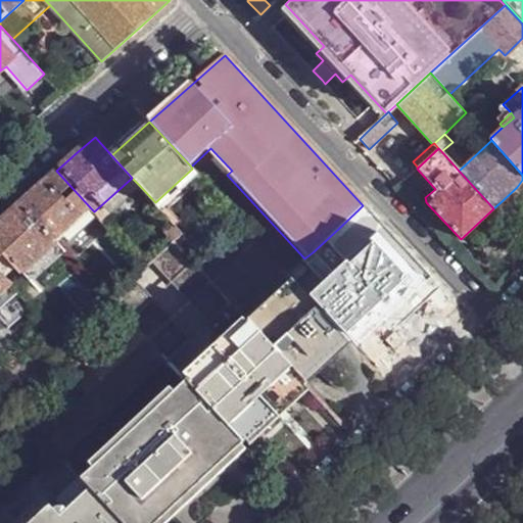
[(155,202),(160,207),(195,172),(192,169),(155,202)]
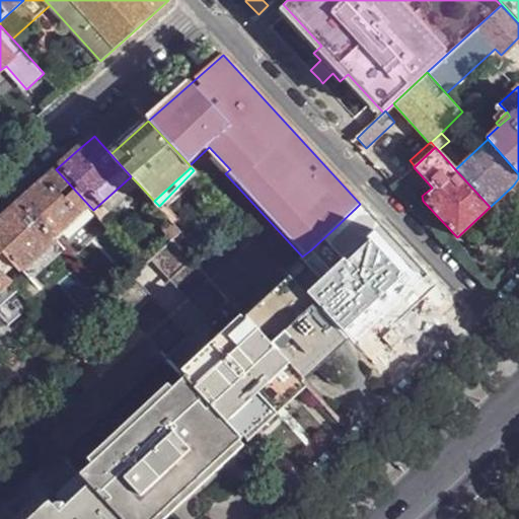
[(90,207),(56,169),(40,183),(21,200),(55,237),(90,207)]
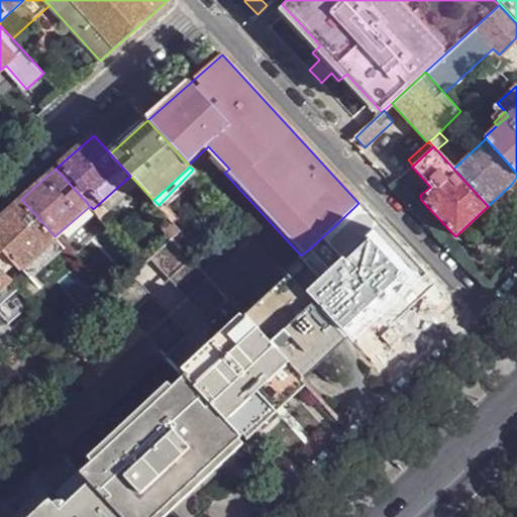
[(96,213),(100,217),(137,183),(130,176),(93,209),(96,213)]
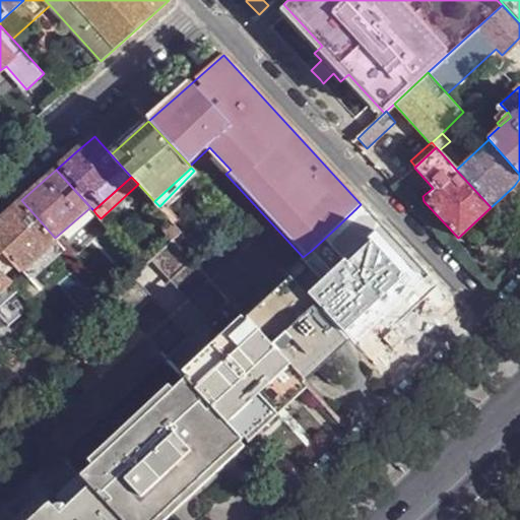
[(0,269),(13,280),(24,270),(58,241),(55,238),(21,200),(0,218),(0,269)]
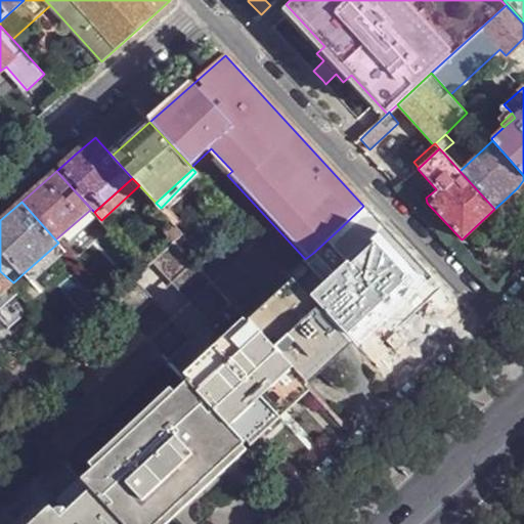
[(58,243),(62,247),(97,216),(94,212),(91,209),(55,239),(58,243)]
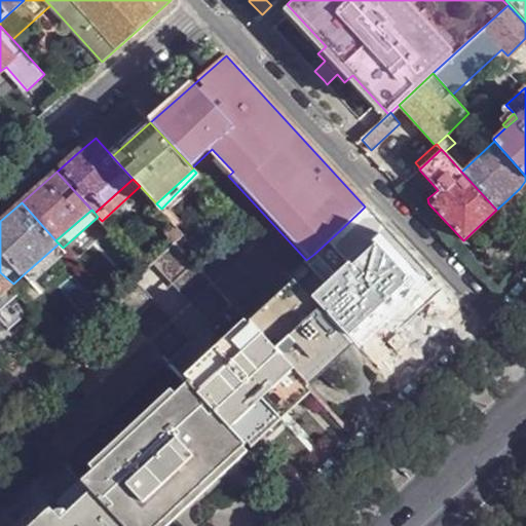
[(346,235),(355,245),(375,226),(361,211),(340,230),(345,236),(346,235)]
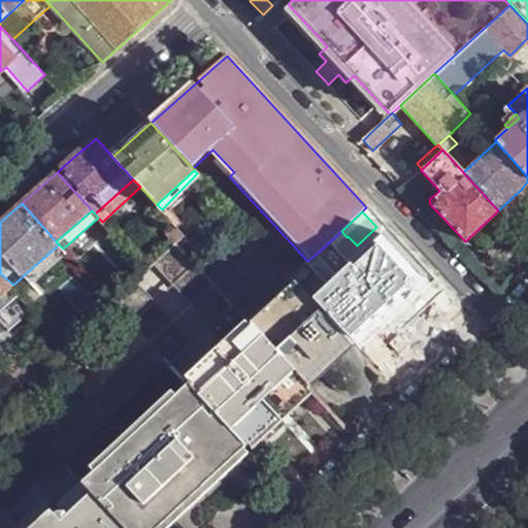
[(139,262),(146,269),(155,261),(176,241),(185,234),(176,225),(146,253),(149,254),(139,262)]
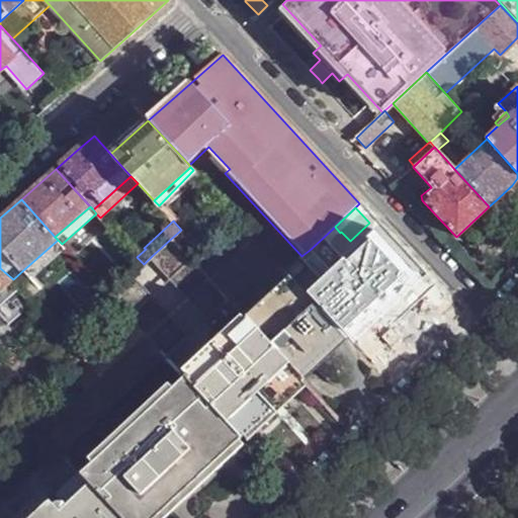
[(301,256),(286,271),(290,275),(348,337),(398,292),(350,241),(341,232),(340,233),(319,253),(328,262),(325,265),(310,250),(301,256)]
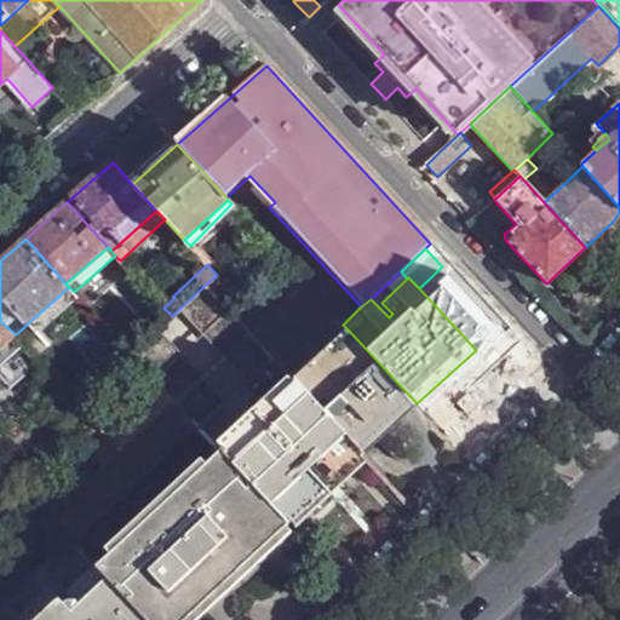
[(207,283),(182,306),(210,336),(224,352),(250,380),(253,385),(280,362),(207,283)]
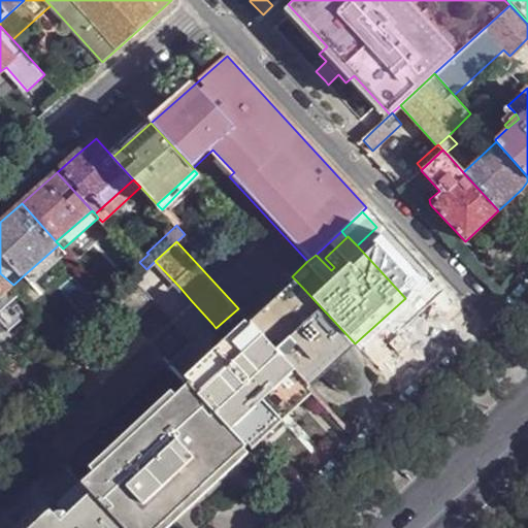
[(33,284),(67,253),(63,249),(59,244),(25,274),(33,284)]
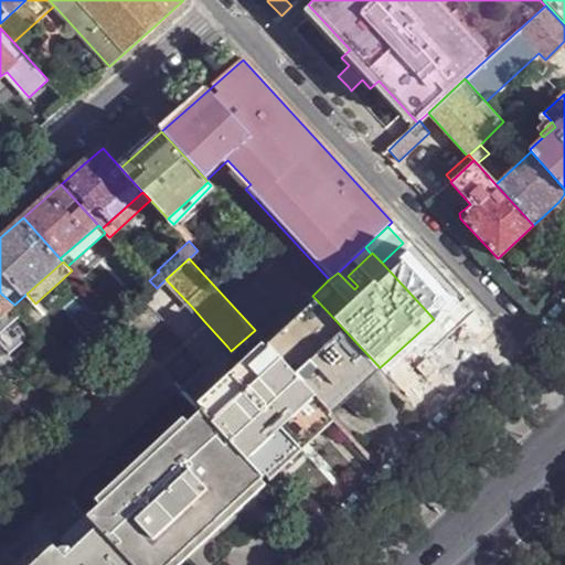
[(331,413),(380,368),(317,300),(295,322),(240,265),(217,285),(270,343),(269,345),(331,413)]
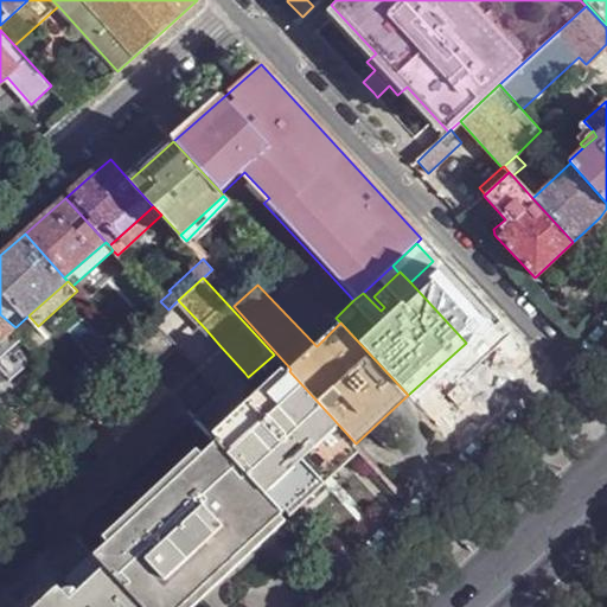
[(0,344),(17,328),(16,327),(0,314),(0,344)]
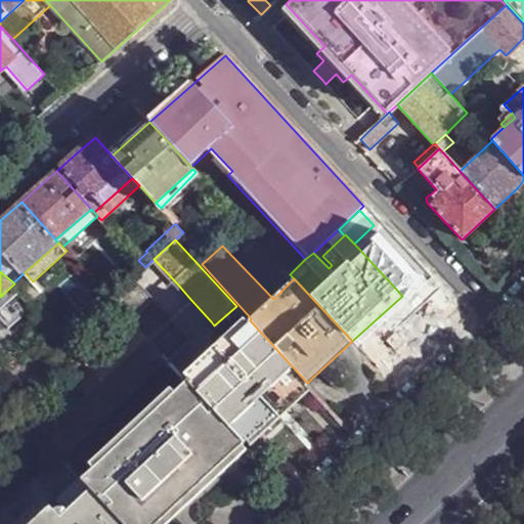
[(133,279),(111,299),(134,323),(146,338),(168,361),(171,365),(193,345),(133,279)]
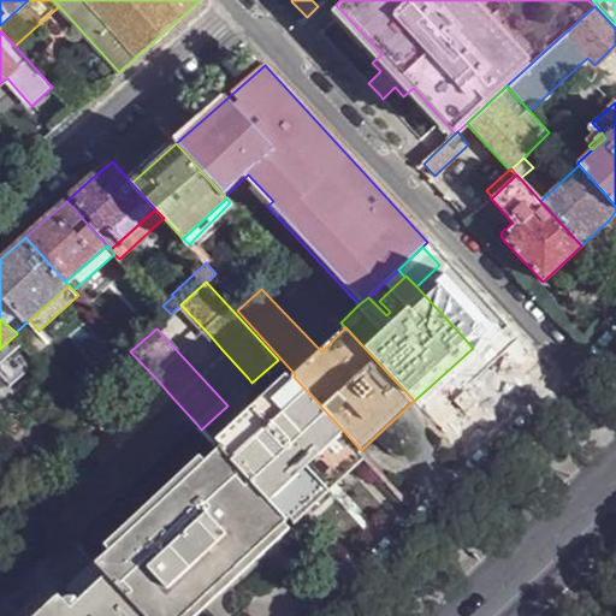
[(217,445),(218,446),(284,519),(302,503),(361,450),(294,377),(235,430),(217,445)]
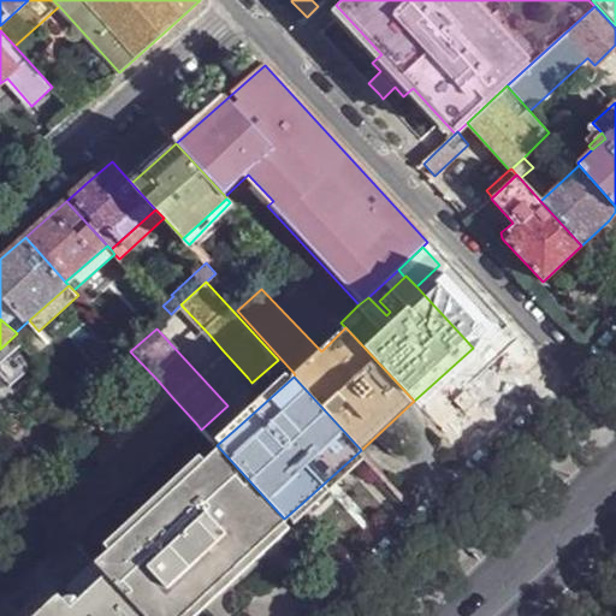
[(106,461),(51,511),(72,534),(76,539),(197,425),(172,397),(122,445),(106,461)]
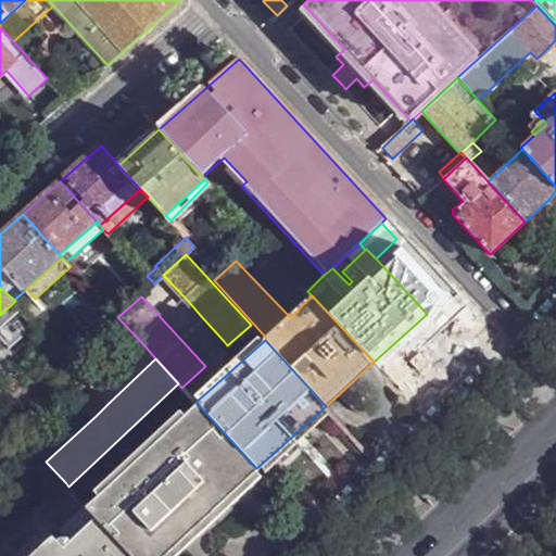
[(100,494),(87,506),(131,555),(165,555),(171,552),(258,469),(256,468),(197,403),(110,483),(100,494)]
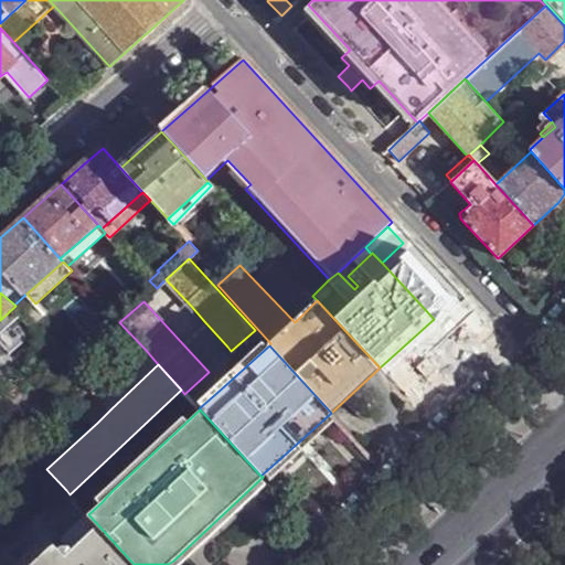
[(22,542),(43,564),(134,564),(88,514),(63,539),(45,520),(22,542)]
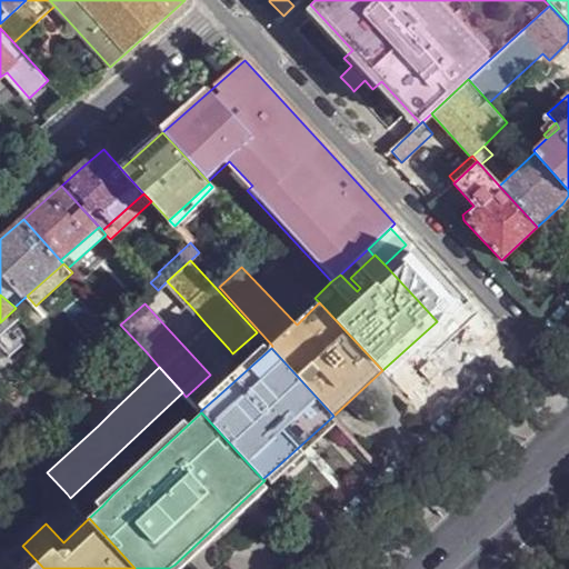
[(0,566),(0,568),(43,568),(22,546),(0,566)]
